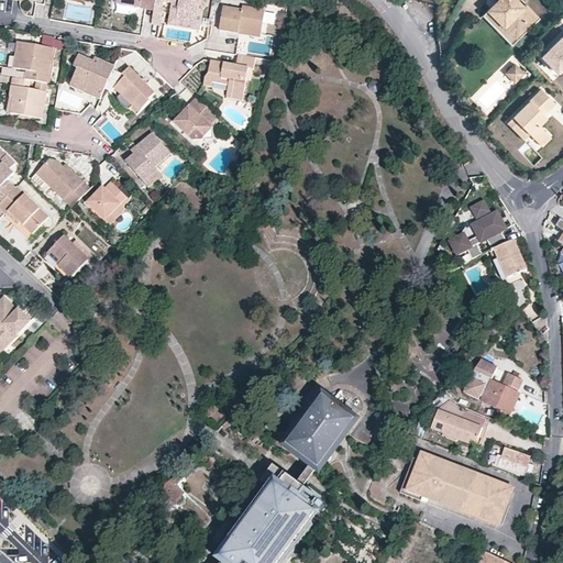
[(174,21),(192,24),(196,0),(153,0),(153,2),(162,3),(162,1),(176,3),(174,21)]
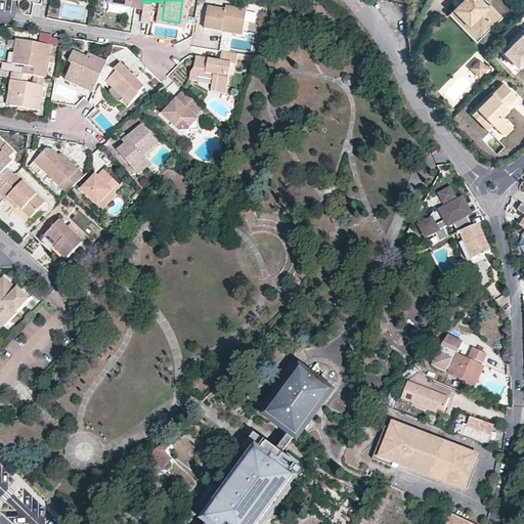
[(481,0),(462,0),(450,11),(456,19),(462,15),(480,35),(500,14),(489,3),(487,5),(481,0)]
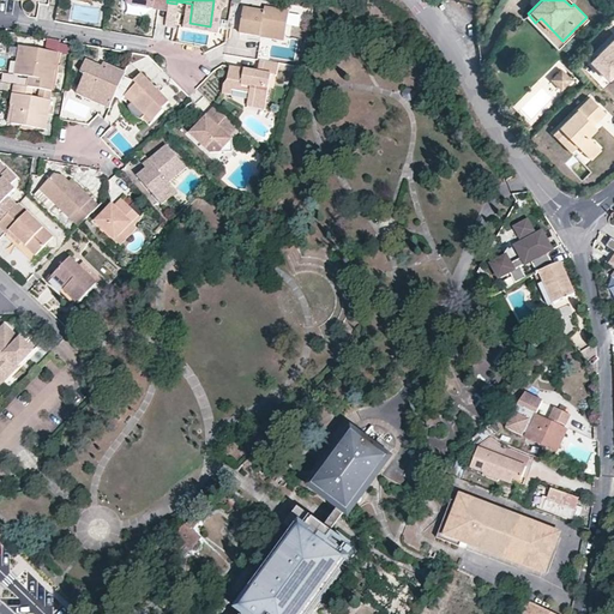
[(238,31),(259,35),(260,31),(283,35),(288,10),(263,6),(263,10),(242,7),(238,31)]
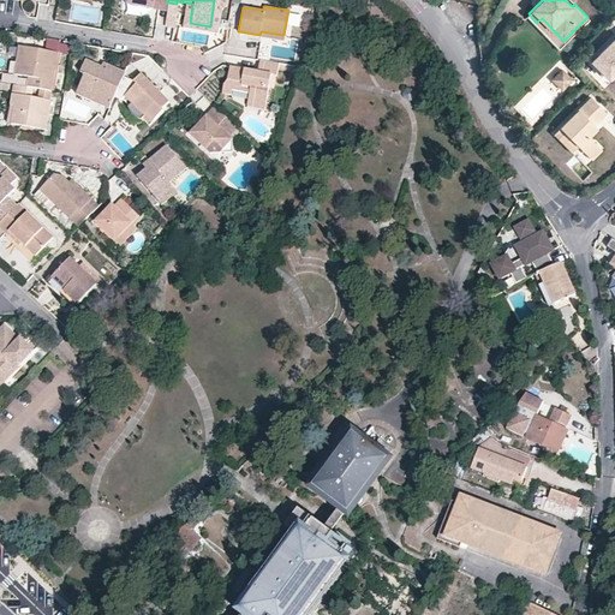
[(292,13),(290,27),(300,28),(302,15),(292,13)]
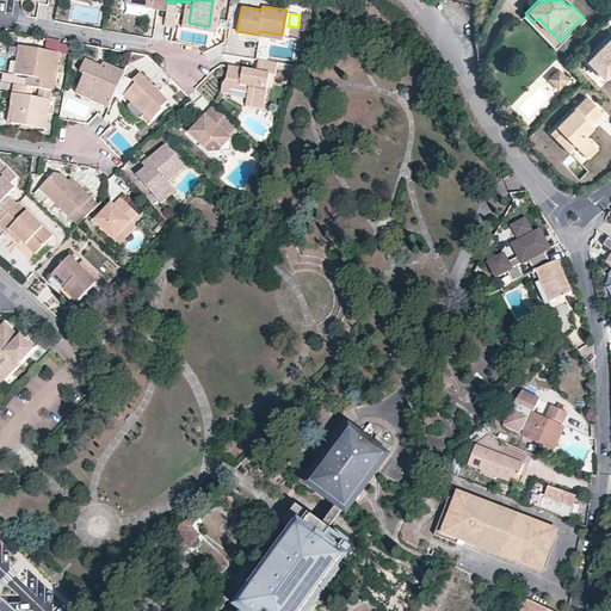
[(538,18),(532,23),(555,45),(560,41),(538,18)]
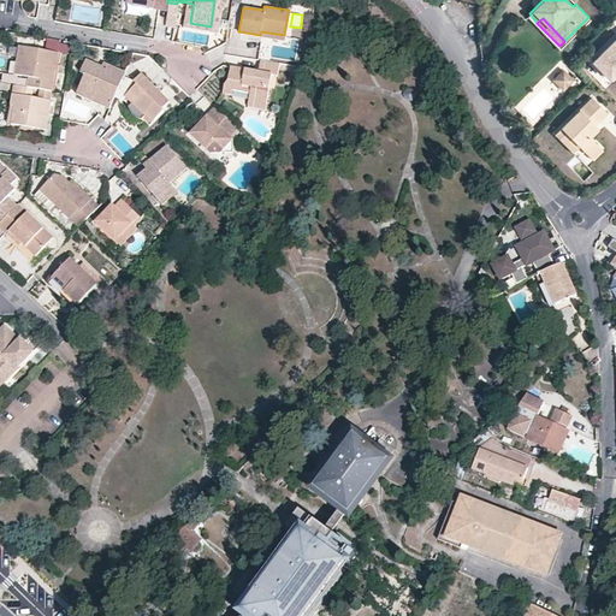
[(537,23),(537,24),(558,47),(560,46),(537,23)]
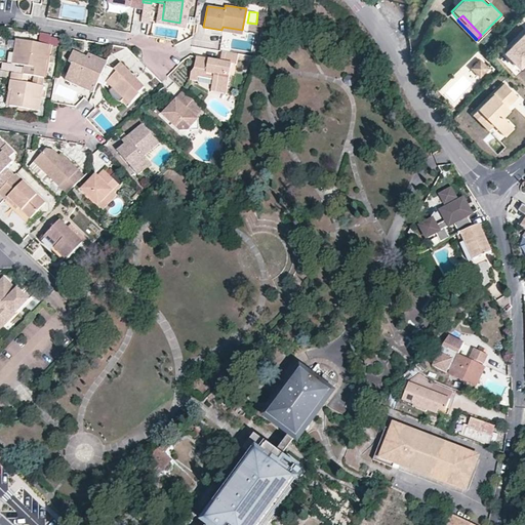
[(524,32),(506,51),(520,67),(524,61),(524,32)]
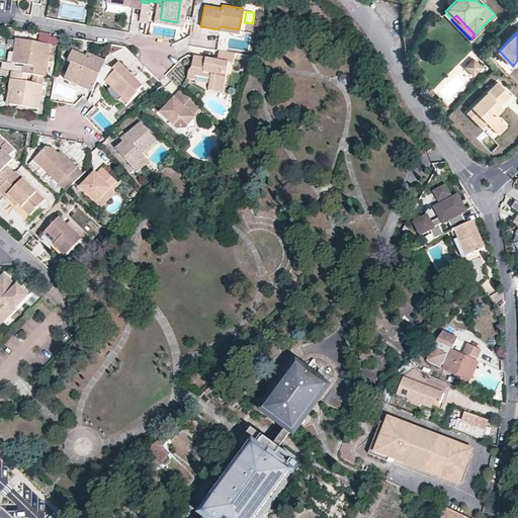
[(51,34),(40,33),(39,42),(59,46),(60,38),(51,36),(51,34)]
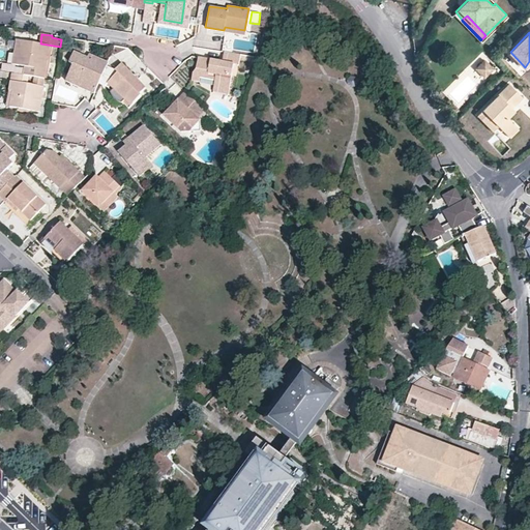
[(16,66),(27,68),(32,69),(31,78),(36,78),(47,80),(52,49),(20,42),(16,66)]
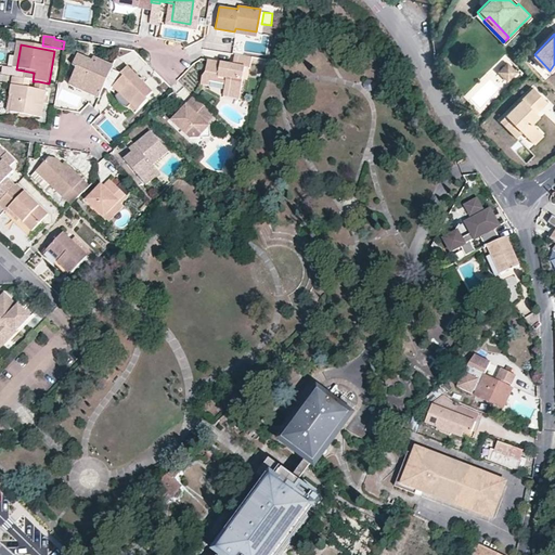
[(250,55),(233,52),(232,63),(206,59),(204,75),(201,75),(199,84),(208,85),(209,79),(224,82),(223,88),(240,91),(244,65),(249,66),(250,55)]
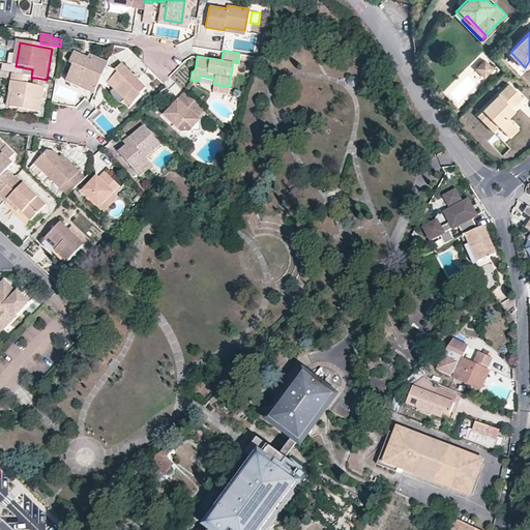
[(88,53),(86,58),(72,52),(68,61),(71,62),(64,81),(93,92),(97,83),(105,65),(107,61),(88,53)]
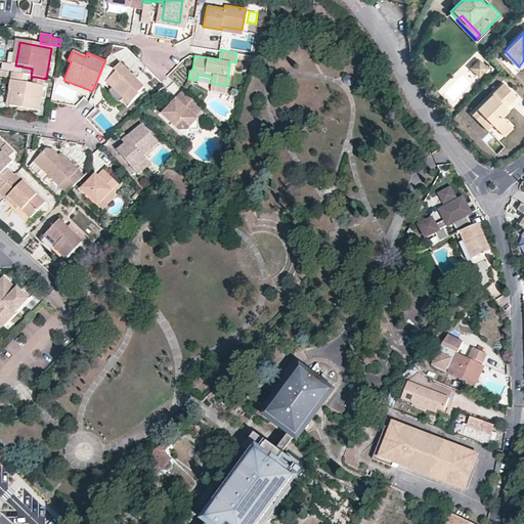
[(490,63),(482,55),(479,58),(480,60),(473,68),(479,74),(490,63)]
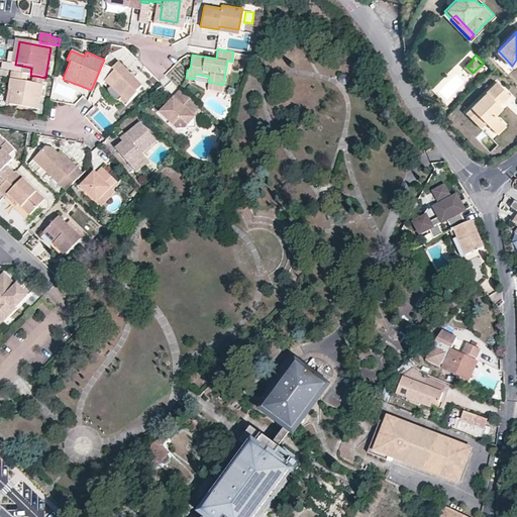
[(117,62),(111,68),(102,64),(95,81),(104,85),(125,105),(137,92),(136,91),(141,85),(117,62)]
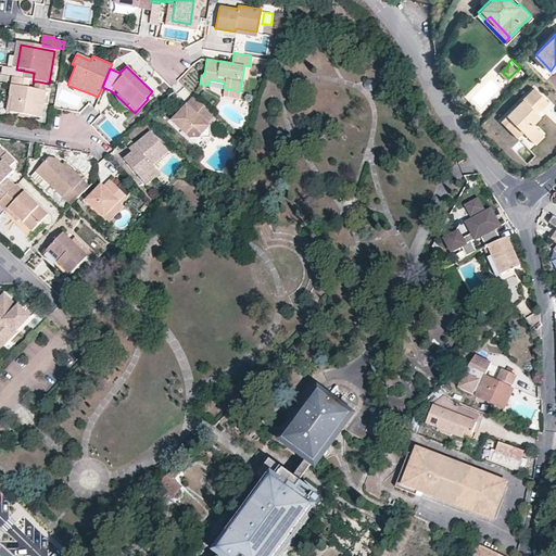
[(15,78),(9,113),(42,118),(48,92),(37,90),(32,89),(33,81),(27,80),(15,78)]
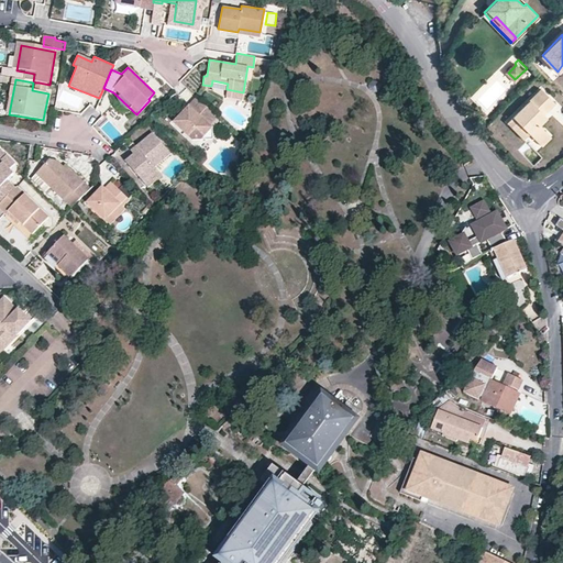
[(37,91),(48,94),(50,85),(39,83),(37,91)]
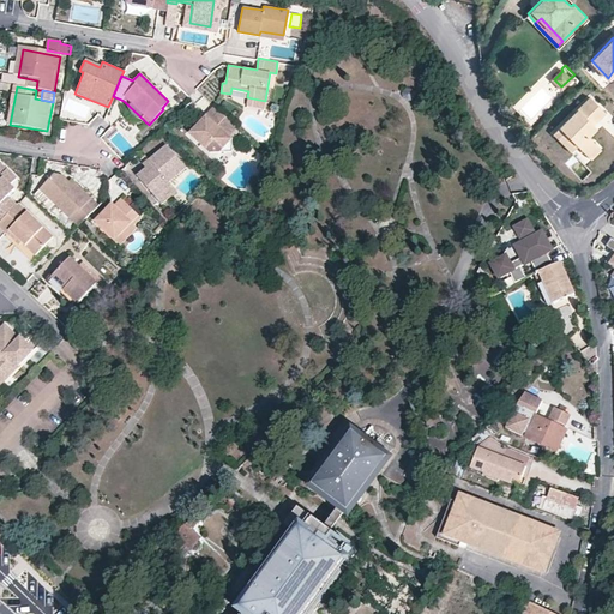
[(247,97),(247,104),(264,108),(265,101),(247,97)]
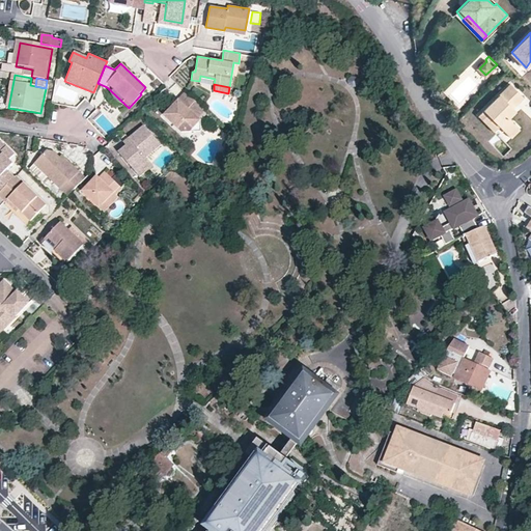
[(515,110),(513,108),(524,96),(511,84),(484,110),(500,126),(508,134),(516,126),(508,117),(515,110)]
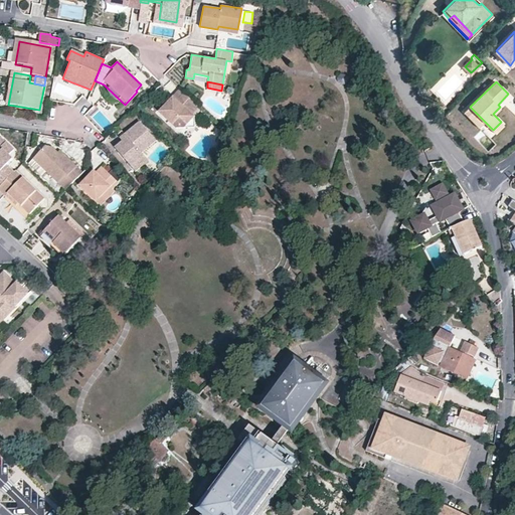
[(192,116),(189,113),(196,105),(191,100),(179,89),(172,97),(173,99),(167,105),(165,104),(158,111),(175,128),(182,127),(192,116)]
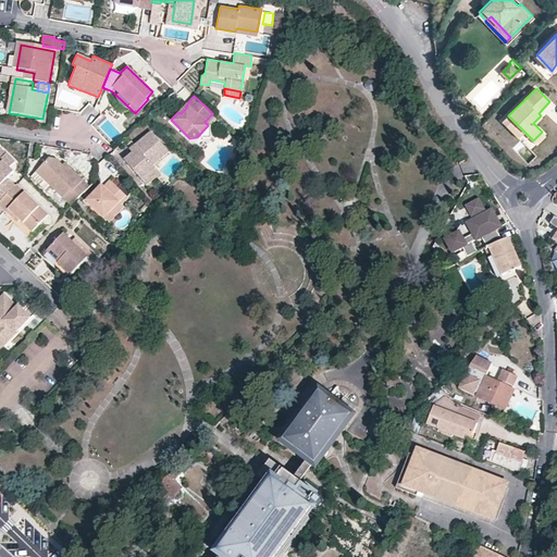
[(178,112),(181,113),(187,107),(186,104),(178,112)]
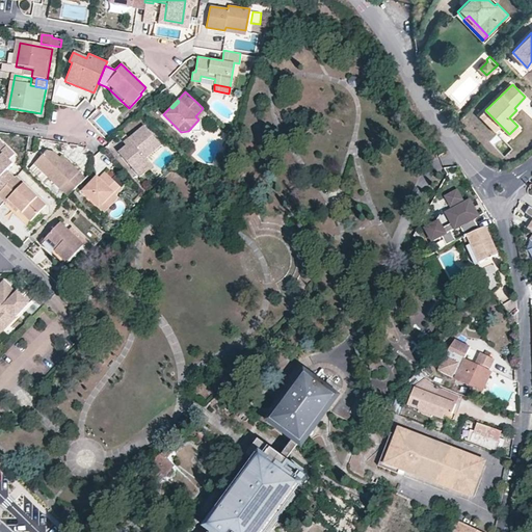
[(485,110),(480,115),(495,131),(501,126),(485,110)]
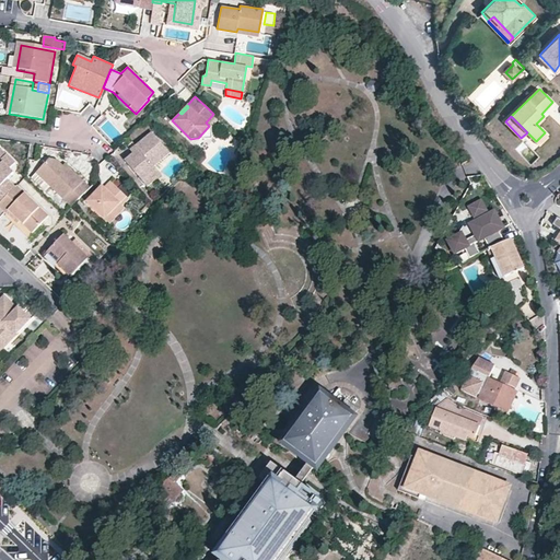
[(209,126),(198,138),(210,137),(209,126)]
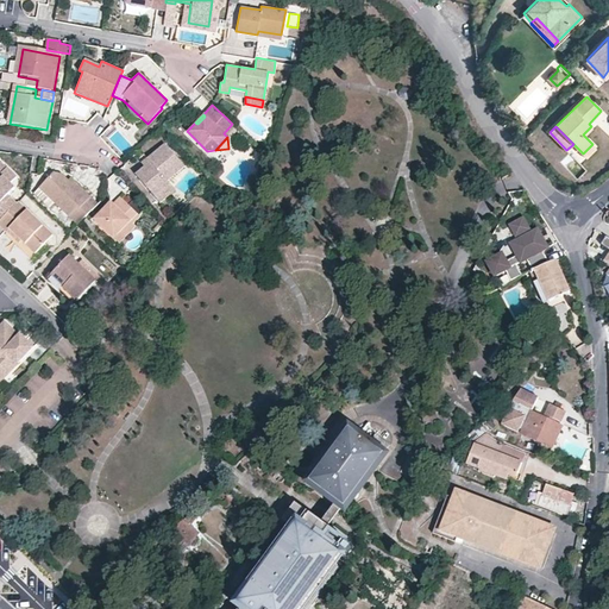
[(583,154),(588,158),(597,149),(592,144),(583,154)]
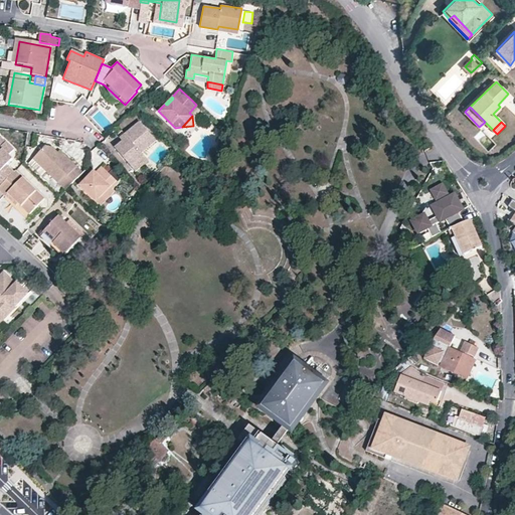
[(140,151),(154,138),(140,123),(127,135),(129,138),(124,142),(117,150),(130,165),(143,154),(140,151)]
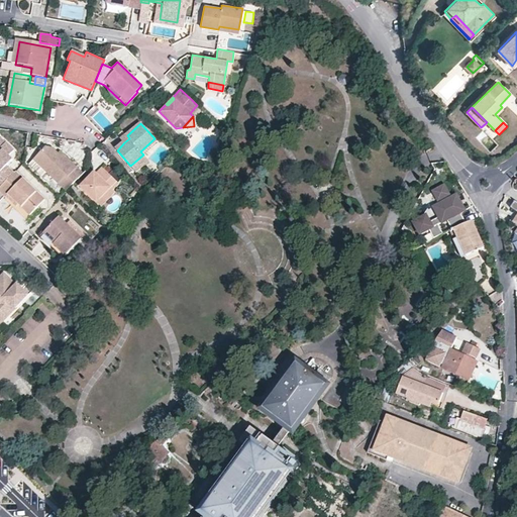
[(0,184),(12,172),(5,165),(10,159),(6,156),(0,148),(0,146),(4,142),(0,138),(0,184)]
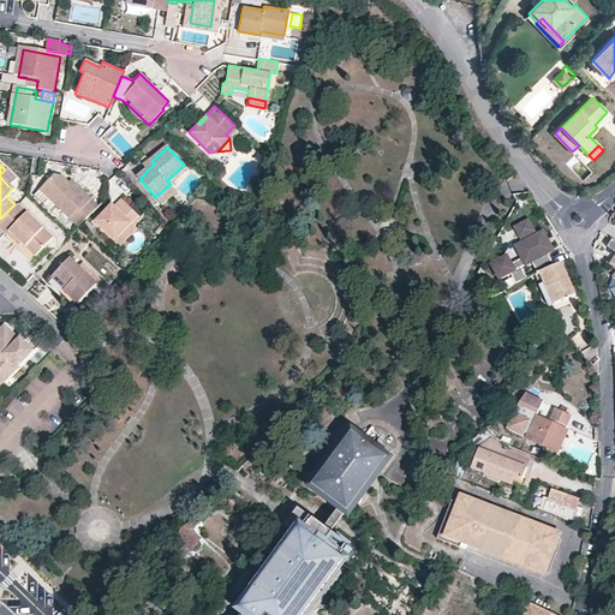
[(0,177),(7,185),(15,178),(6,168),(5,169),(0,174),(0,177)]
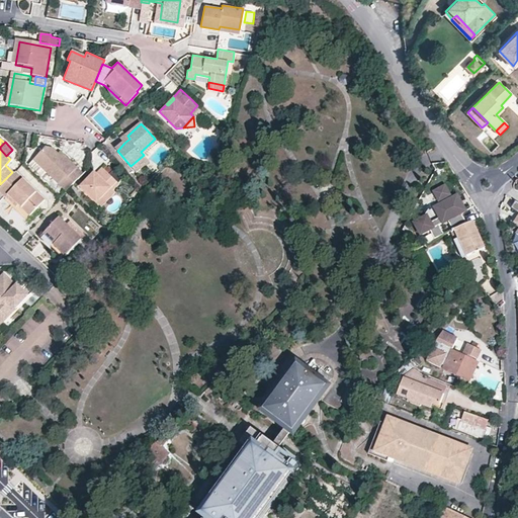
[(44,146),(31,159),(64,190),(66,188),(82,172),(63,154),(60,157),(57,153),(44,146)]
